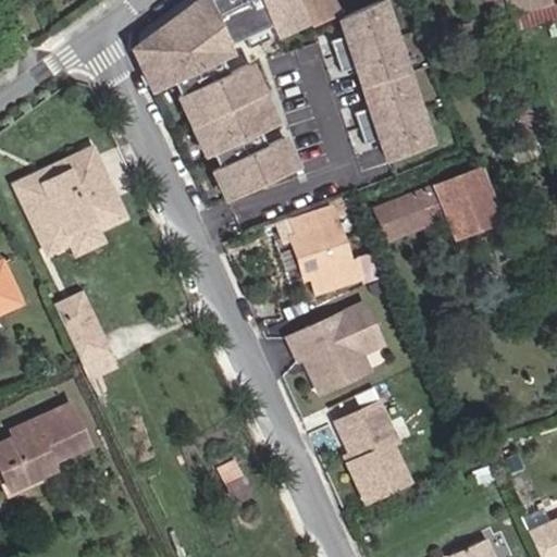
[(222,54),(243,38),(246,49),(304,21),(293,0),(210,0),(207,3),(205,0),(197,0),(171,22),(175,29),(134,62),(151,99),(173,89),(181,104),(173,108),(201,169),(209,165),(214,177),(207,182),(222,212),(289,181),(275,149),(257,158),(251,146),(270,137),(242,76),(220,87),(212,71),(226,64),(222,54)]
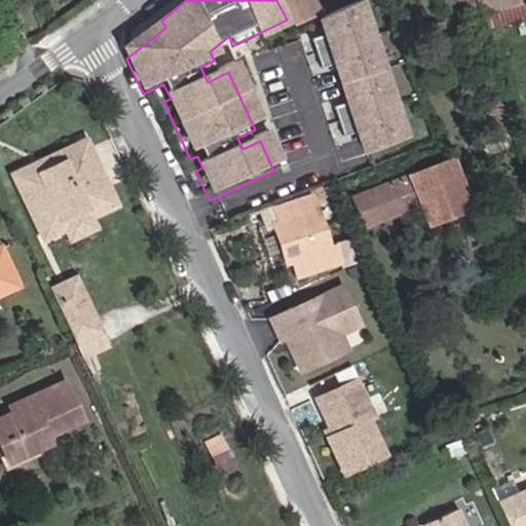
[(403,136),(359,0),(354,0),(320,16),(325,32),(310,37),(320,67),(335,62),(347,102),(333,106),(342,136),(357,132),(364,152),(403,136)]
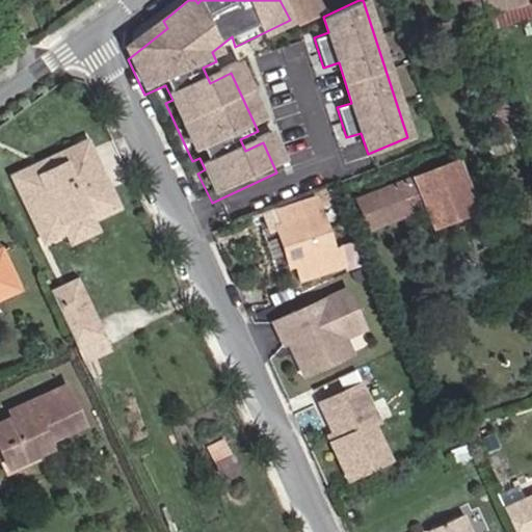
[(481,0),(486,15),(531,4),(529,0),(481,0)]
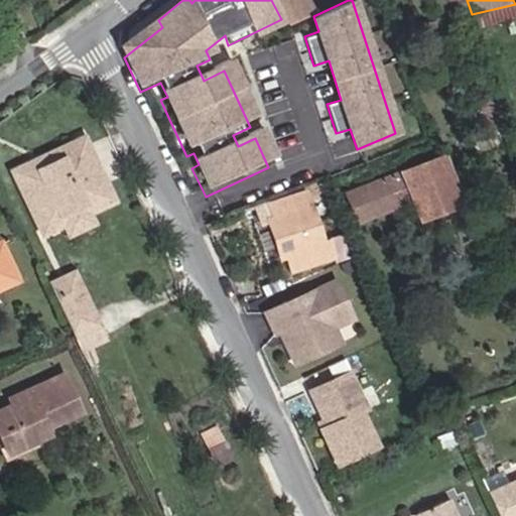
[(472,14),(475,25),(515,14),(515,8),(515,4),(472,14)]
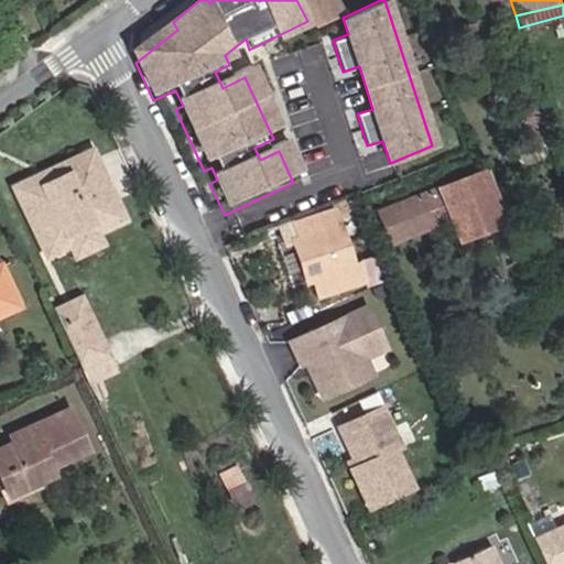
[(136,63),(177,30),(173,22),(132,53),(136,63)]
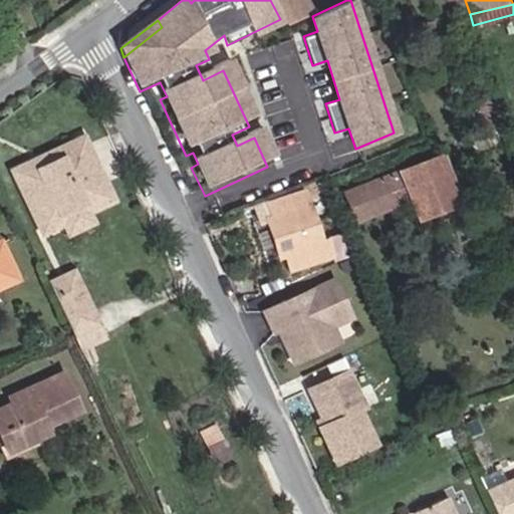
[(380,65),(391,92),(403,87),(392,61),(380,65)]
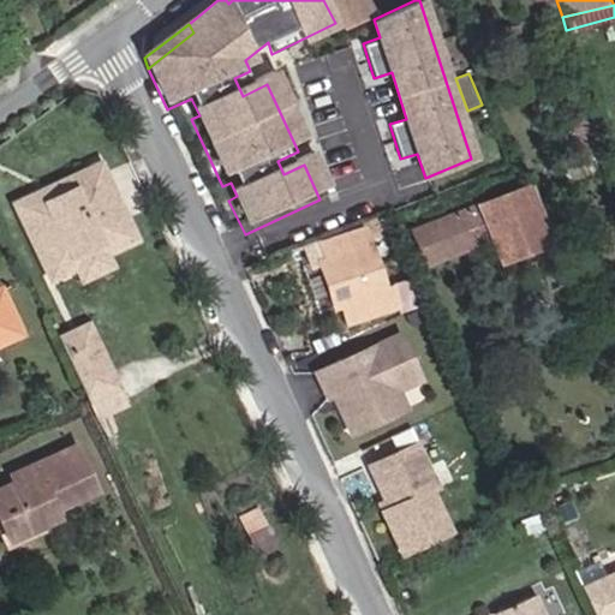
[(137,238),(126,215),(121,218),(119,210),(123,208),(101,162),(69,177),(73,187),(48,201),(42,189),(16,202),(52,279),(79,266),(73,254),(101,242),(106,252),(137,238)]
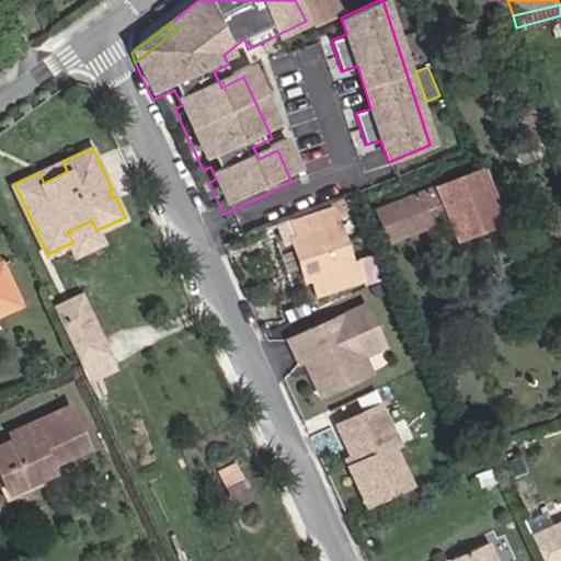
[(457,238),(500,222),(480,170),(373,209),(386,243),(449,219),(457,238)]
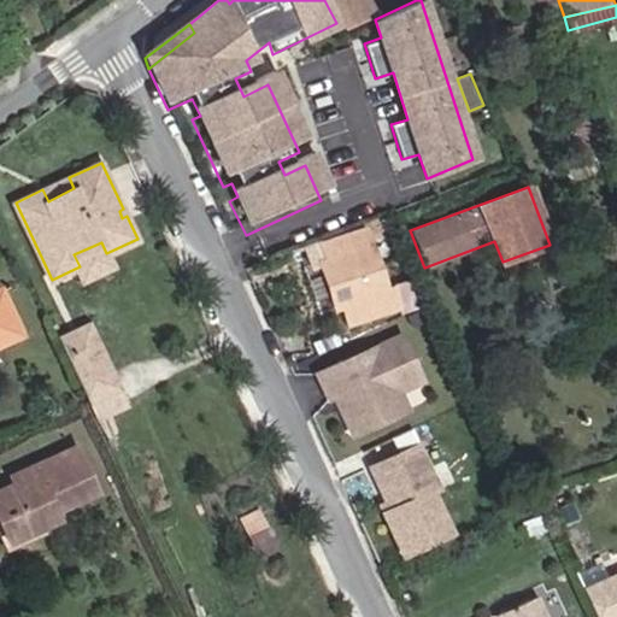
[(385,289),(378,291),(363,224),(348,229),(353,250),(323,257),(316,259),(327,305),(334,303),(339,323),(391,310),(385,289)]
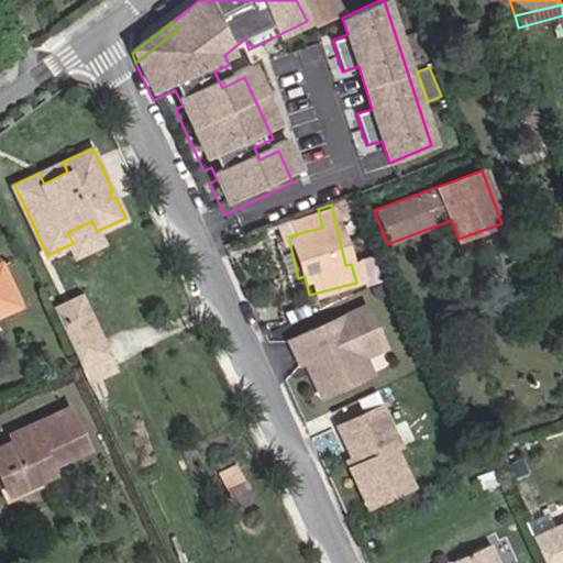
[(295,234),(322,228),(318,209),(290,217),(295,234)]
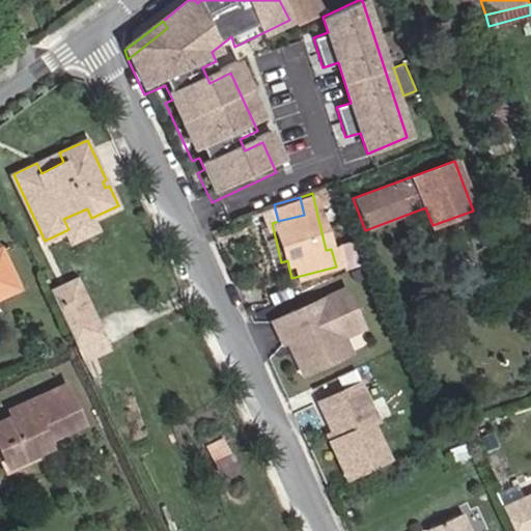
[(68,229),(73,240),(95,228),(91,218),(87,208),(63,219),(68,229)]
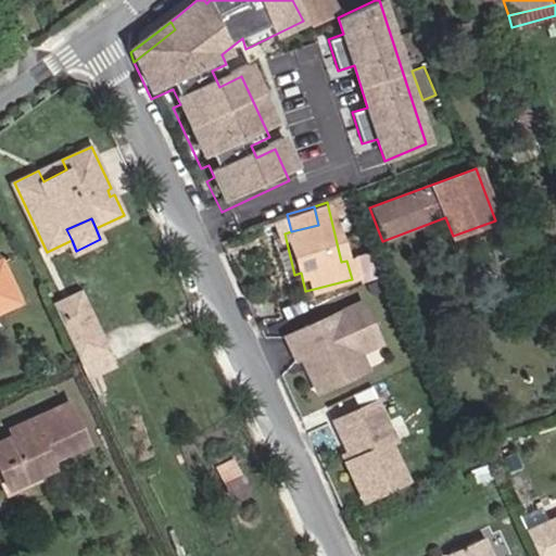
[(0,311),(19,302),(0,261),(0,311)]
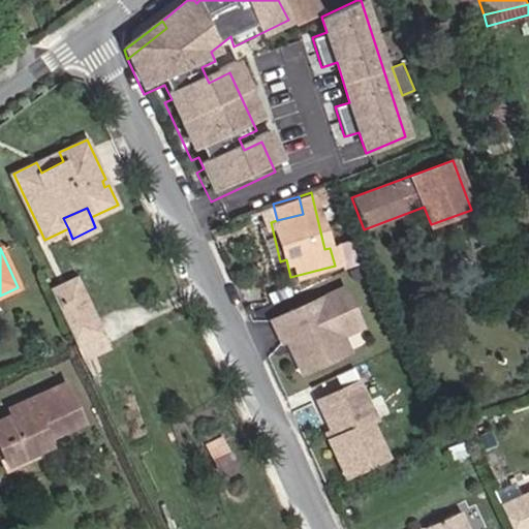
[(74,279),(50,290),(57,305),(82,292),(74,279)]
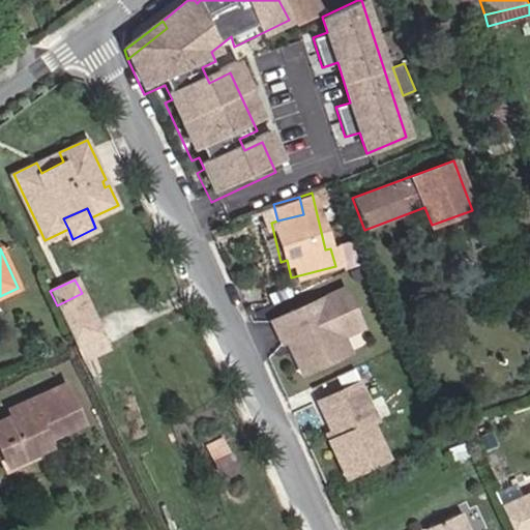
[(341,336),(360,327),(343,289),(271,321),(281,342),(288,339),(293,350),(291,354),(300,374),(334,358),(327,343),(341,336)]
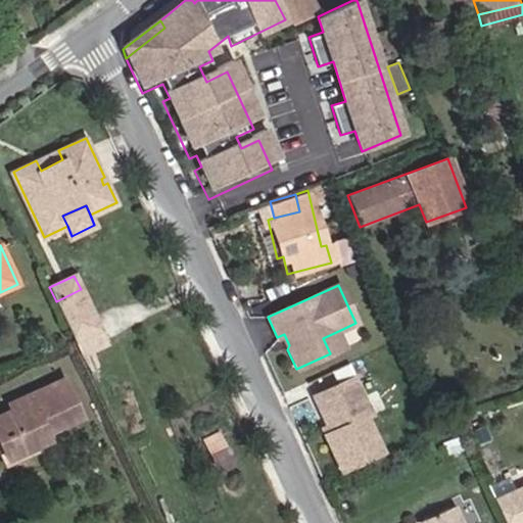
[(81,289),(56,301),(68,327),(93,316),(81,289)]
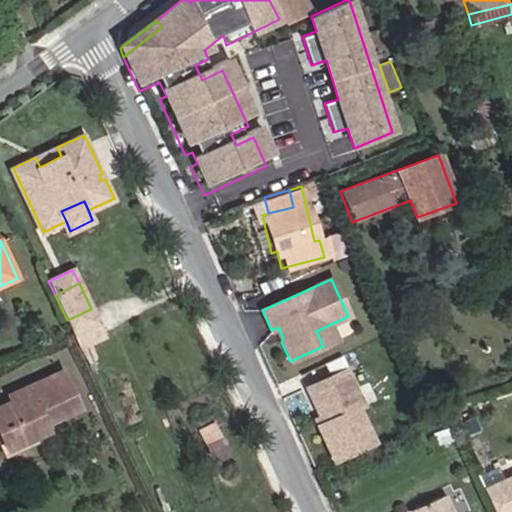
[(91,309),(67,320),(74,333),(97,322),(91,309)]
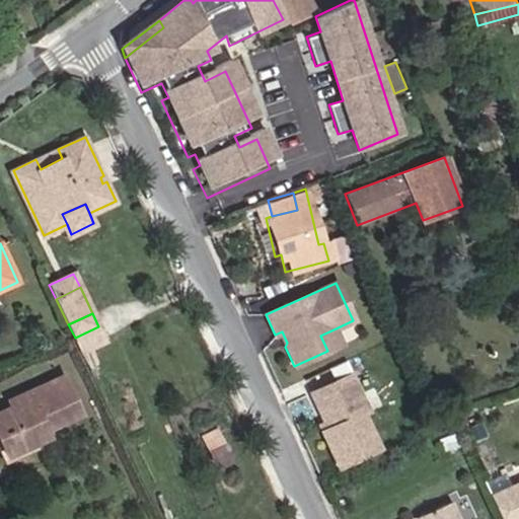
[(98,326),(75,338),(82,353),(105,342),(98,326)]
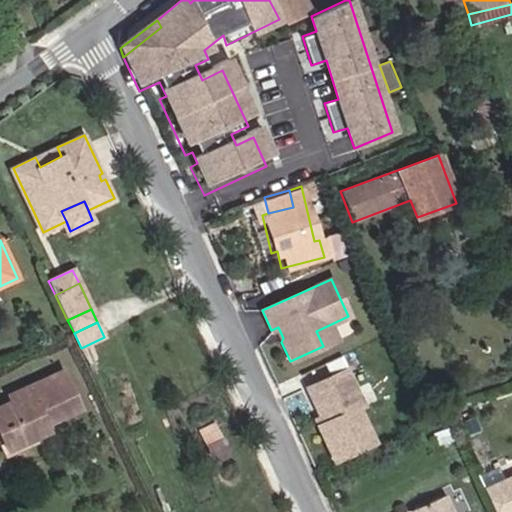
[(323,346),(335,341),(329,325),(316,331),(323,346)]
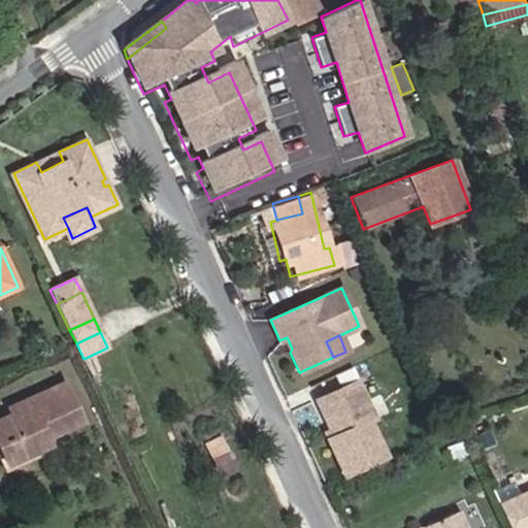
[(325,435),(342,470),(385,451),(367,417),(373,414),(351,366),(332,375),(337,387),(315,398),(328,426),(331,432),(325,435)]
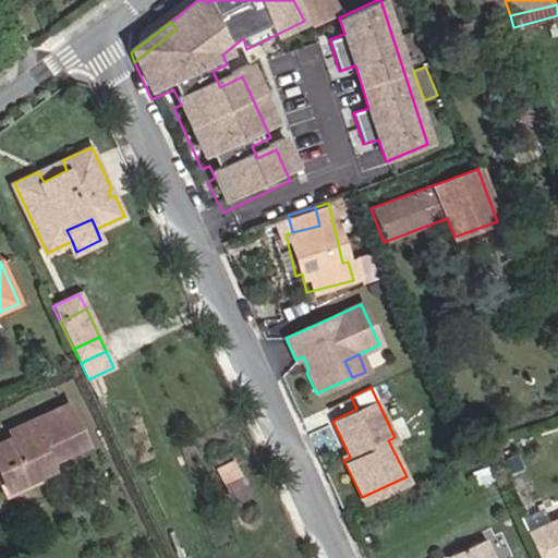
[(51,471),(48,463),(85,446),(67,404),(9,432),(12,438),(0,444),(0,475),(8,492),(51,471)]
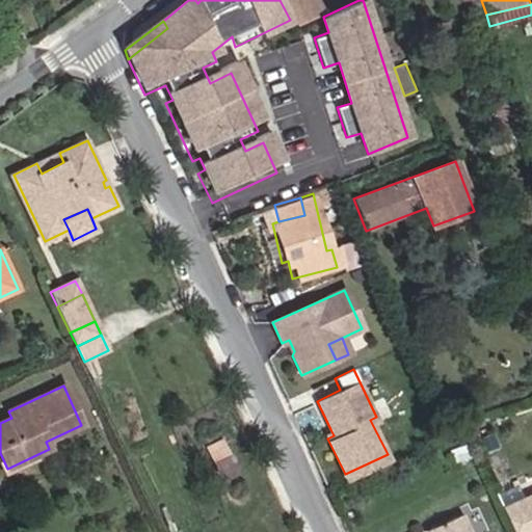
[(327,439),(334,435),(330,429),(324,432),(327,439)]
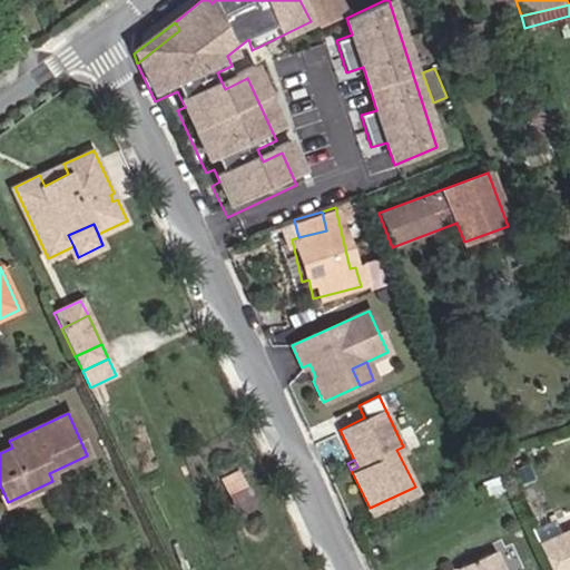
[(569,522),(569,523),(541,536),(556,569),(558,569),(569,564),(569,522)]
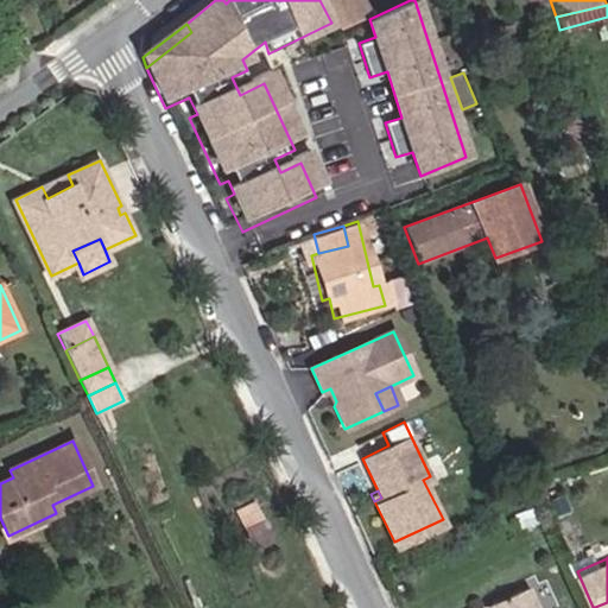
[(537,607),(525,581),(485,599),(488,607),(537,607)]
